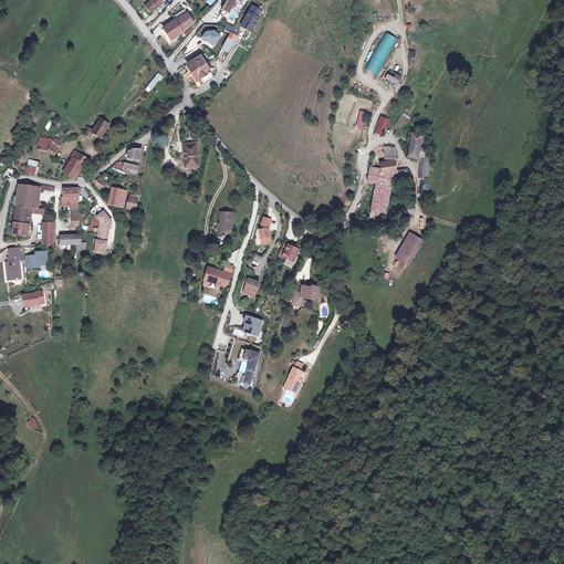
[(148,0),(148,1),(146,4),(150,9),(159,0),(148,0)]
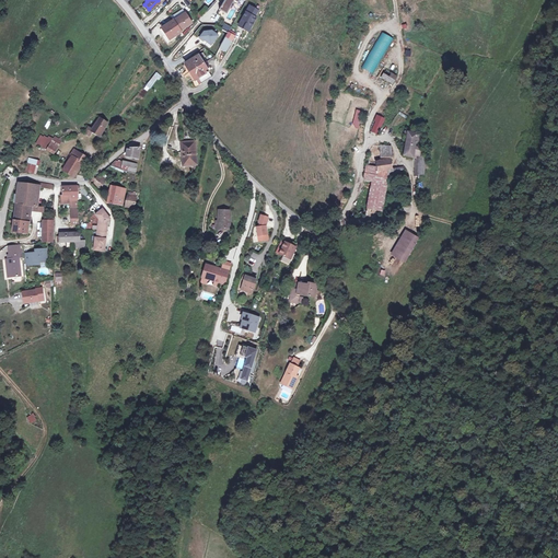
[(232,0),(228,8),(221,4),(220,8),(227,11),(234,0),(232,0)]
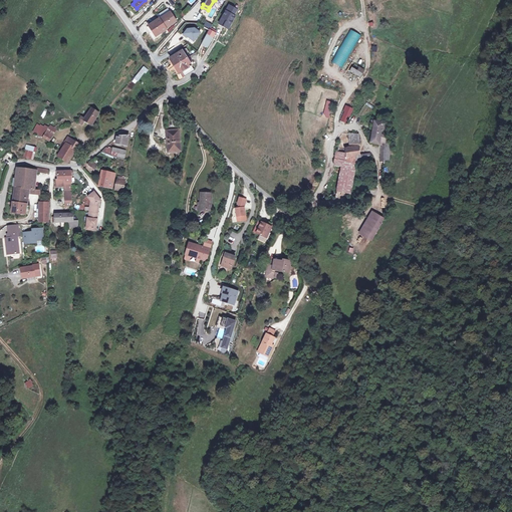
[(218,21),(227,26),(234,14),(233,13),(236,7),(228,3),(218,21)]
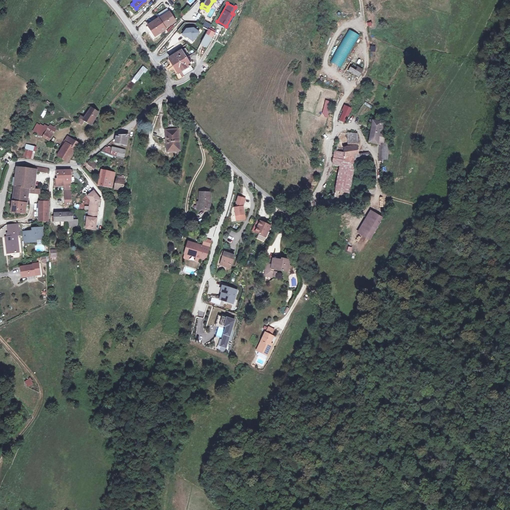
[(169,10),(159,17),(163,24),(168,21),(169,23),(175,19),(169,10)]
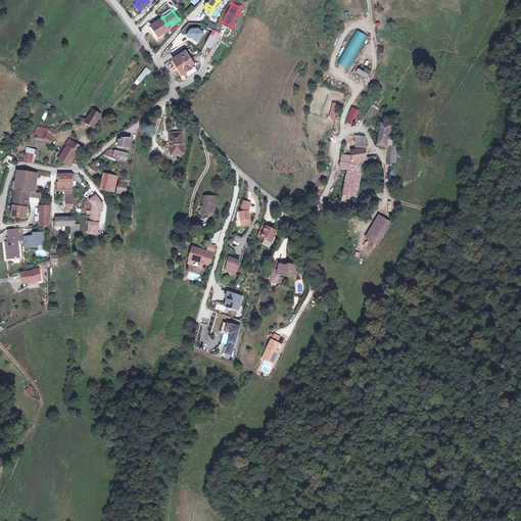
[(161,16),(150,24),(157,35),(169,27),(167,25),(162,17),(161,16)]
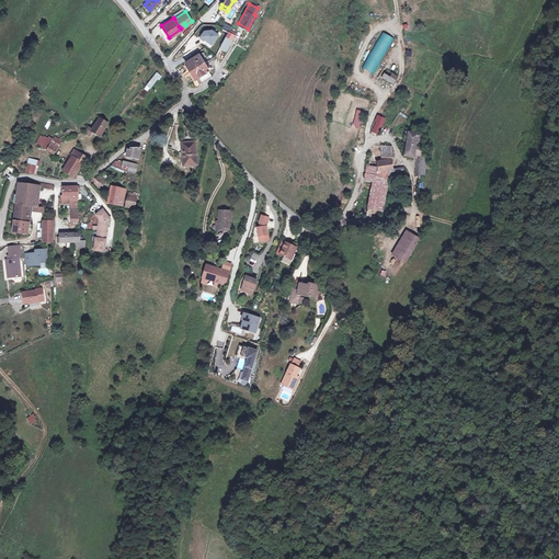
[(167,38),(169,37),(161,25),(159,27),(167,38)]
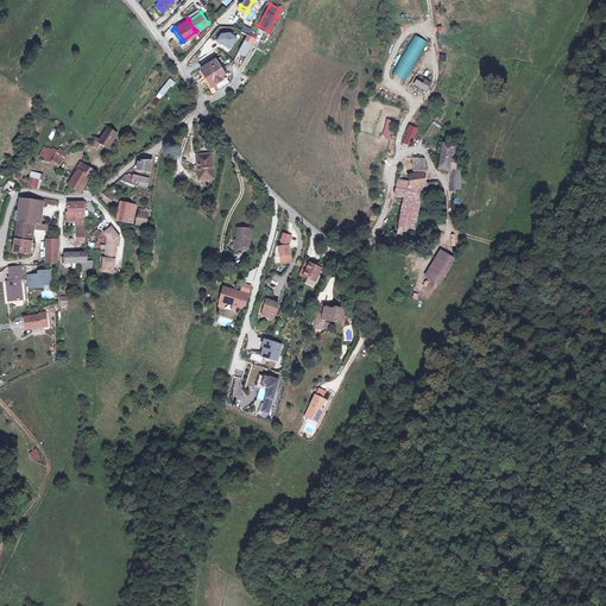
[(219,32),(214,40),(218,43),(219,42),(226,48),(234,36),(226,31),(219,32)]
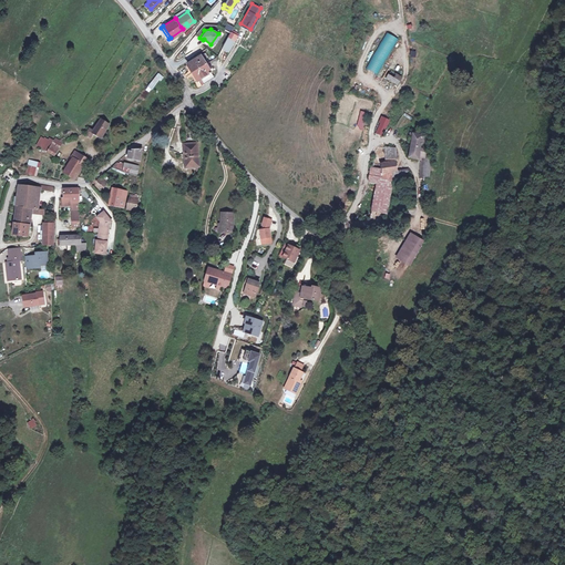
[(229,30),(224,39),(230,43),(236,34),(229,30)]
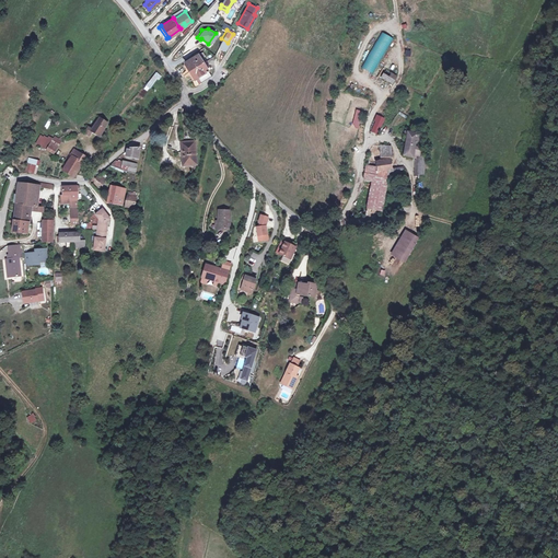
[(374,30),(356,66),(368,72),(387,35),(374,30)]
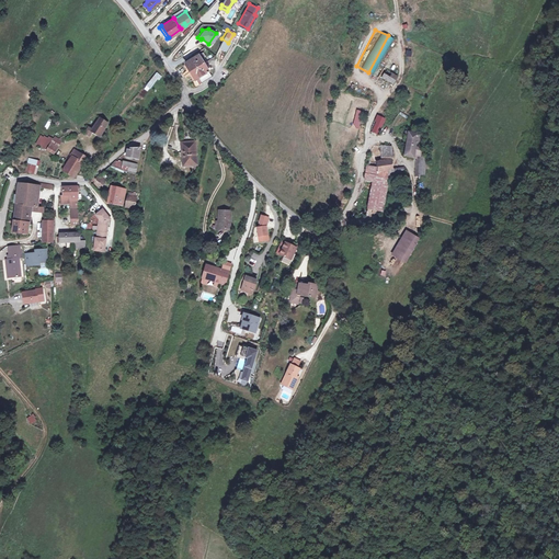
[(228,43),(221,38),(218,44),(225,48),(228,43)]
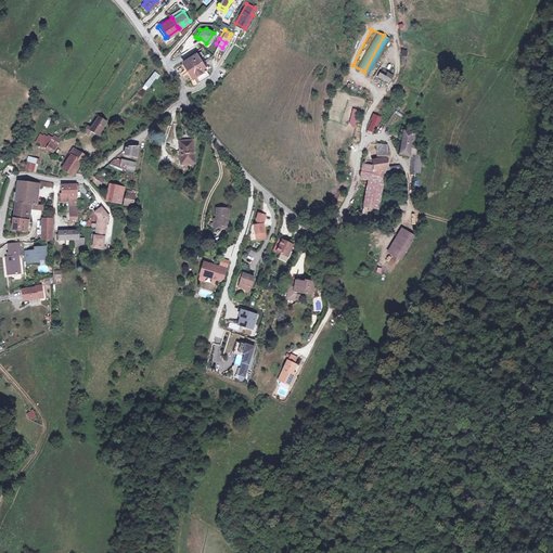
[(198,51),(182,62),(188,71),(201,61),(204,58),(201,54),(198,51)]
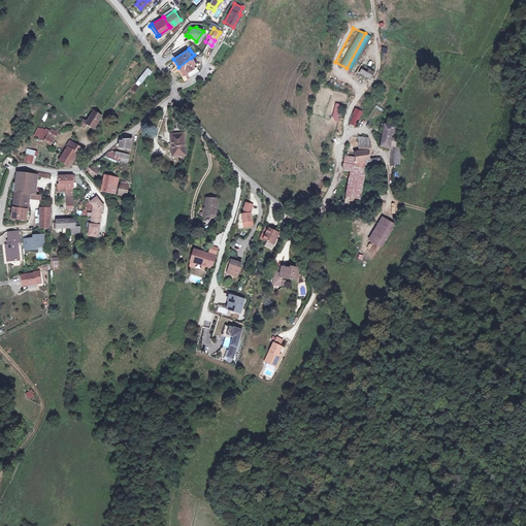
[(193,61),(191,58),(178,67),(184,74),(188,72),(190,76),(199,70),(196,65),(199,63),(196,59),(193,61)]
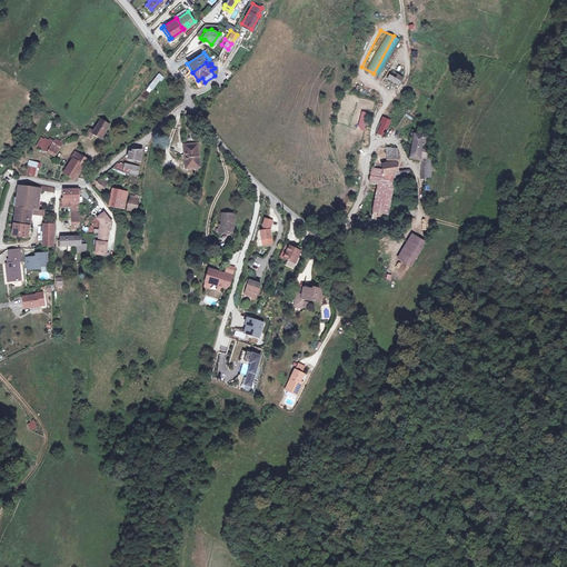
[(388,69),(383,76),(394,81),(397,75),(388,69)]
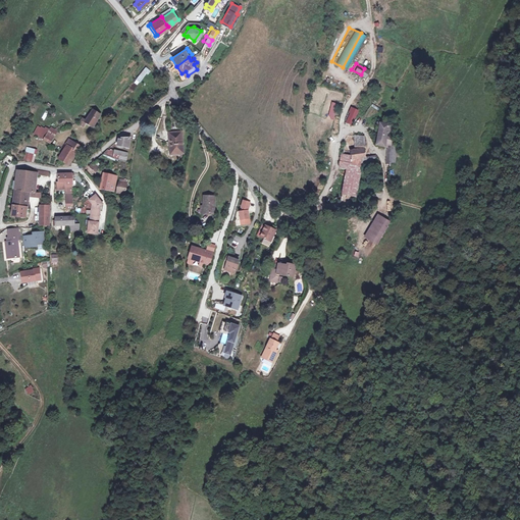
[(132,81),(136,84),(148,68),(144,65),(132,81)]
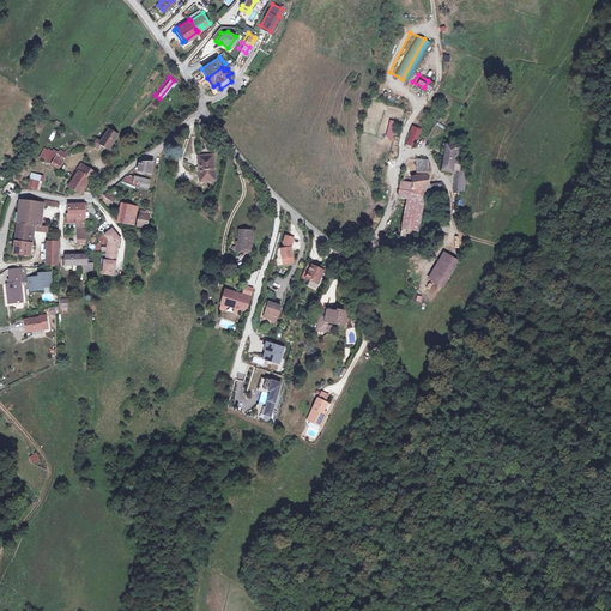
[(389,140),(395,120),(387,118),(381,137),(389,140)]
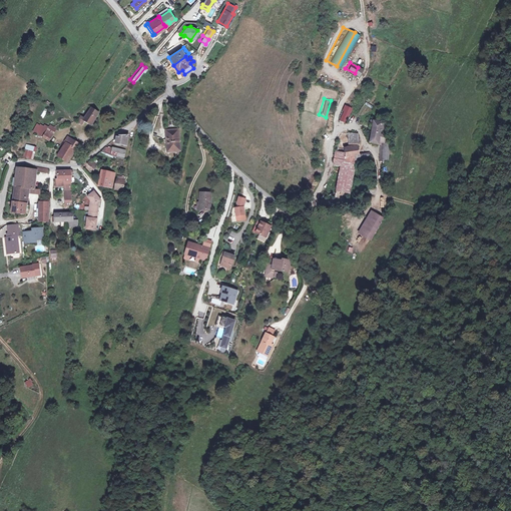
[(92,120),(98,112),(90,107),(84,118),(80,116),(78,119),(82,121),(83,119),(91,123),(92,120)]
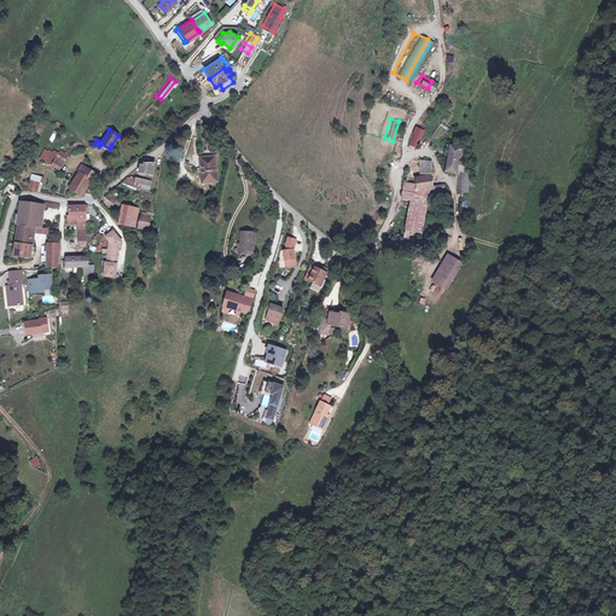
[(414,131),(408,143),(414,146),(420,134),(414,131)]
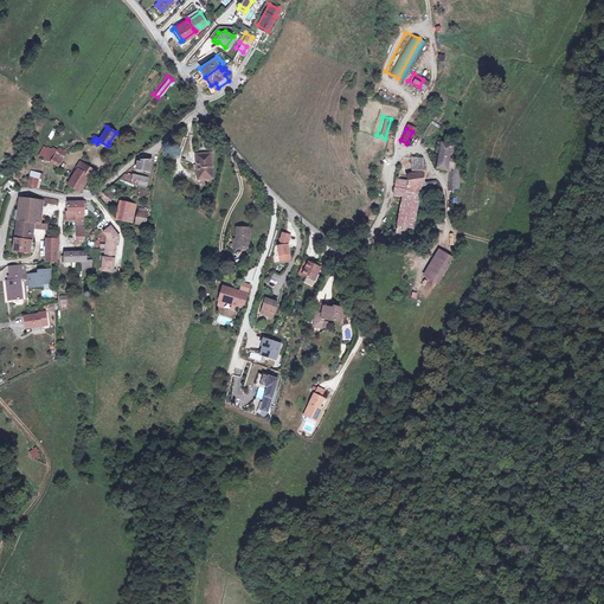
[(438,140),(436,155),(445,158),(448,151),(451,151),(453,143),(438,140)]
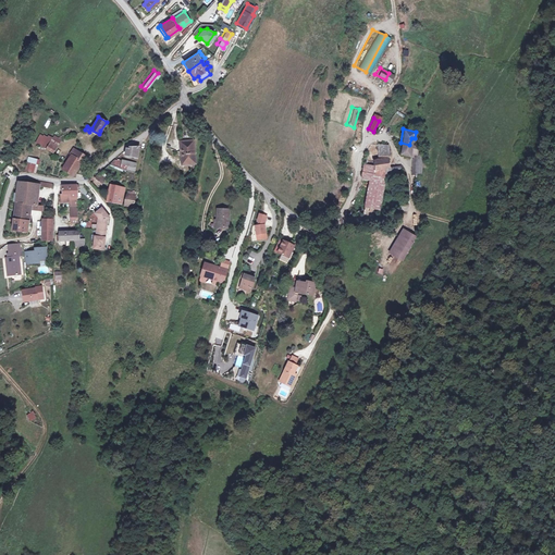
[(46,136),(44,134),(38,143),(40,144),(45,146),(47,142),(56,147),(61,138),(52,134),(51,136),(47,134),(46,136)]
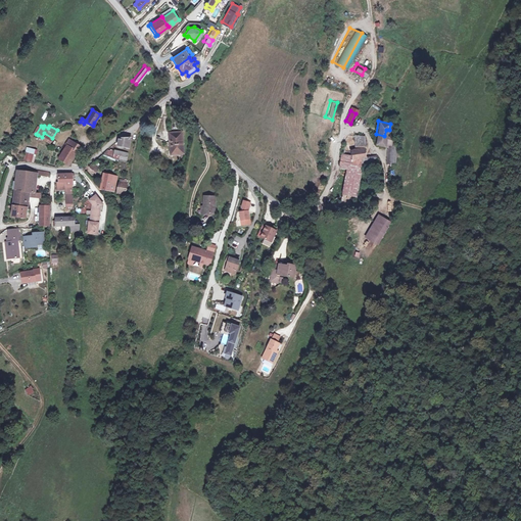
[(182,151),(182,130),(170,130),(170,152),(182,151)]
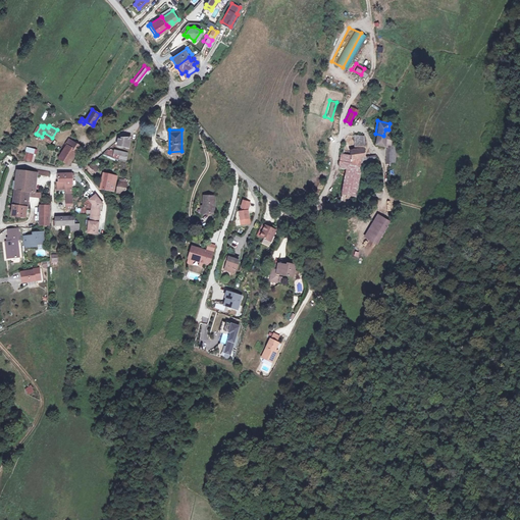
[(44,133),(42,137),(51,142),(52,138),(44,133)]
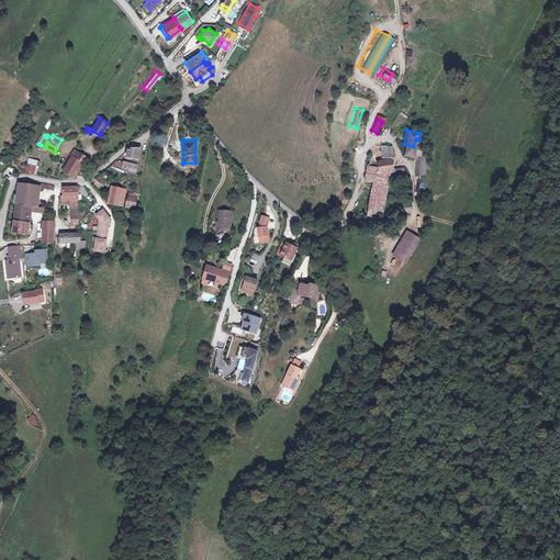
[(383,158),(376,159),(377,163),(377,165),(378,170),(389,169),(389,175),(400,174),(400,175),(404,175),(404,169),(402,169),(402,167),(391,167),(390,159),(390,153),(390,145),(384,144),(383,158)]
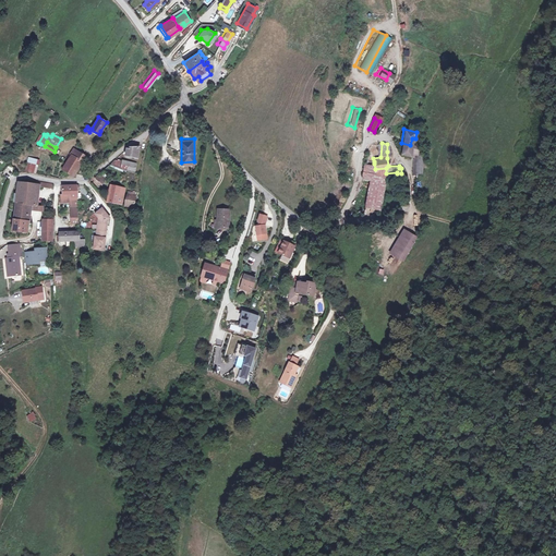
[(415,154),(417,146),(401,143),(400,150),(415,154)]
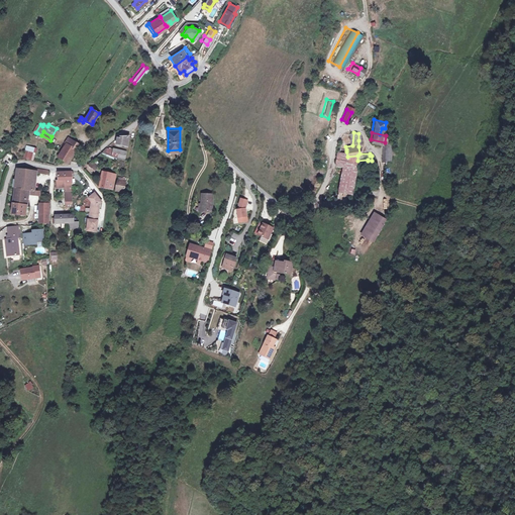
[(118,136),(115,136),(114,140),(117,141),(117,143),(125,144),(126,134),(119,134),(118,136)]
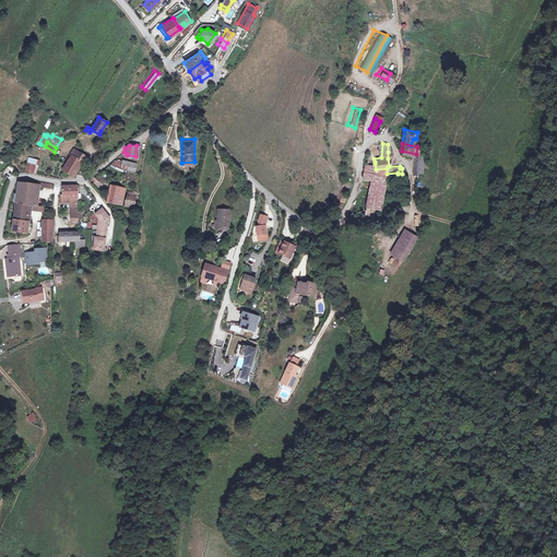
[(75,149),(71,154),(82,162),(86,156),(75,149)]
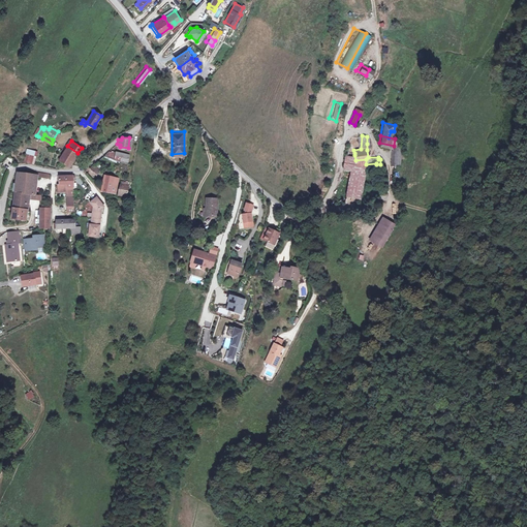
[(67,146),(64,151),(59,159),(67,164),(69,165),(78,153),(67,146)]
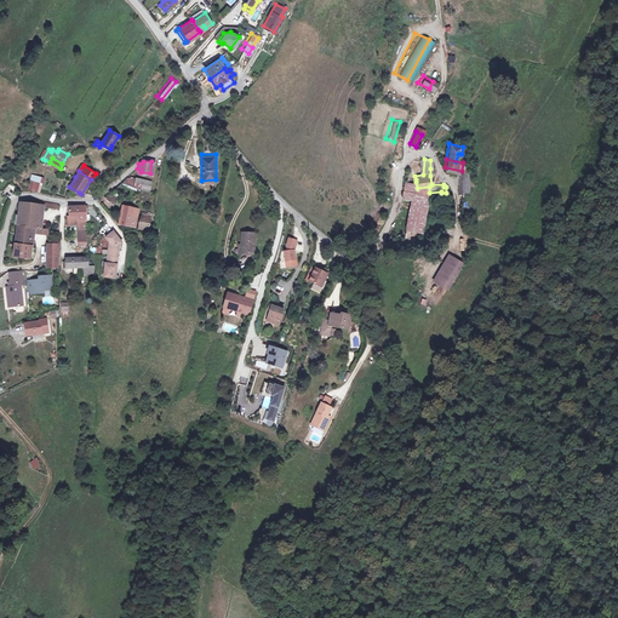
[(458,193),(469,193),(469,172),(463,172),(459,171),(458,193)]
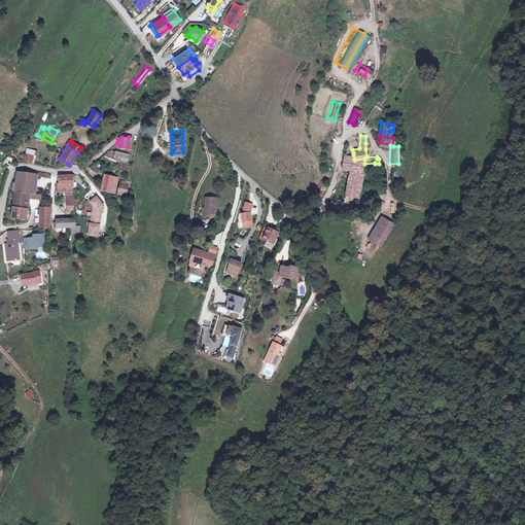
[(112,151),(112,152),(111,156),(125,160),(127,152),(118,150),(117,152),(112,151)]
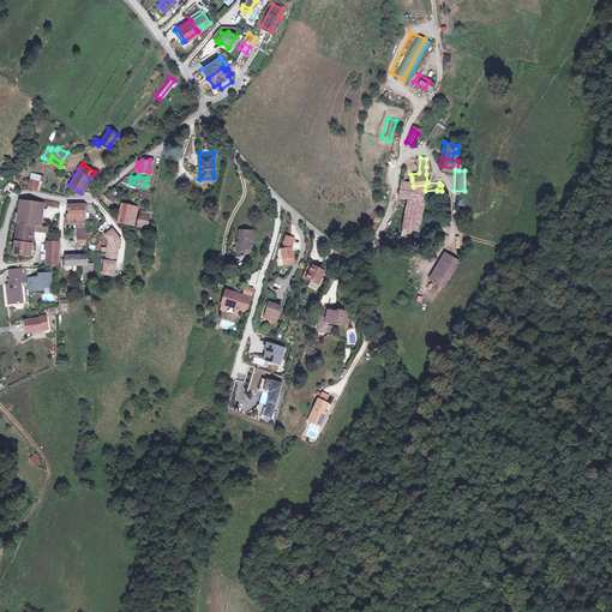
[(30,187),(39,190),(40,180),(31,179),(30,187)]
